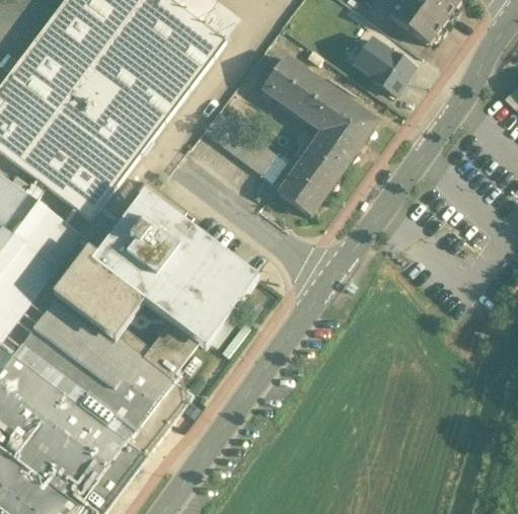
[(63,0),(0,84),(0,151),(33,176),(48,187),(68,203),(84,215),(90,219),(226,41),(172,0),(63,0)]
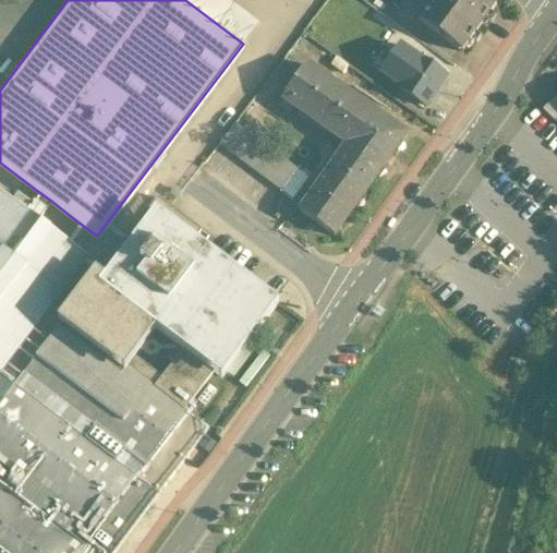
[(185,0),(243,44),(259,23),(228,0),(185,0)]
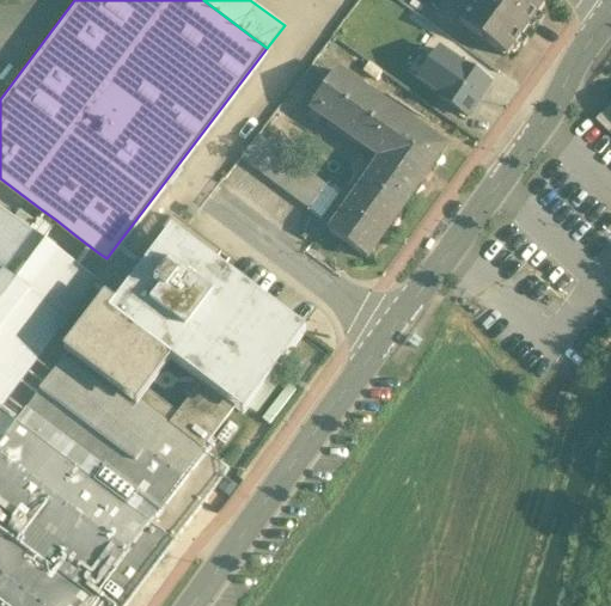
[(543,1),(541,0),(471,0),(458,18),(506,53),(543,1)]
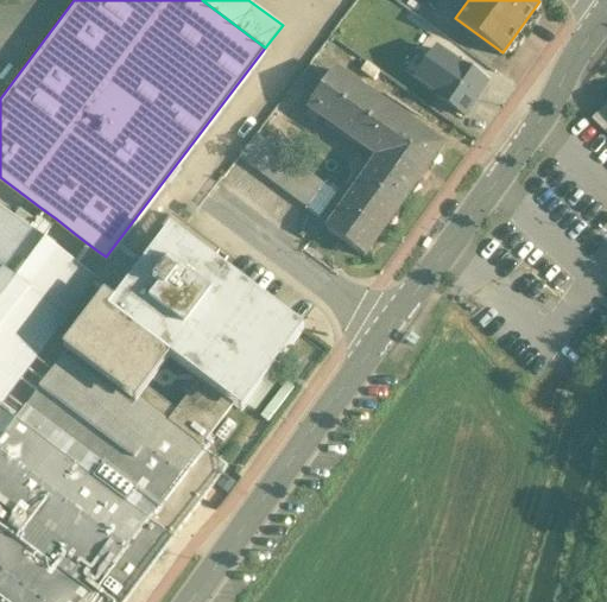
[(436,89),(456,59),(436,45),(416,76),(436,89)]
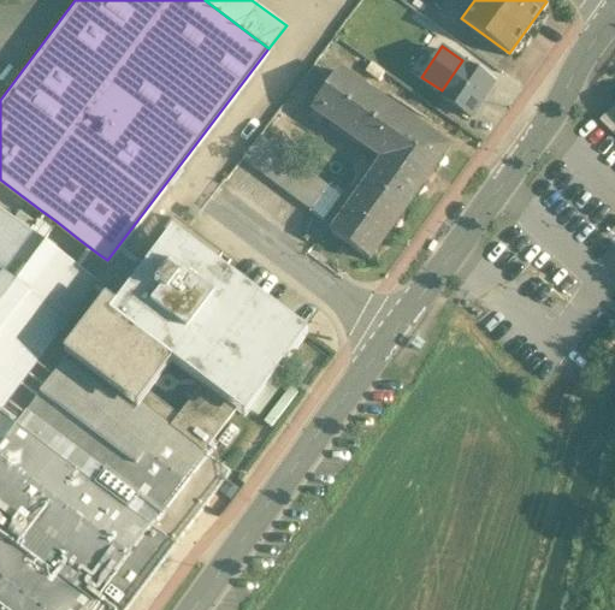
[(491,81),(462,60),(442,90),(439,94),(468,114),(491,81)]
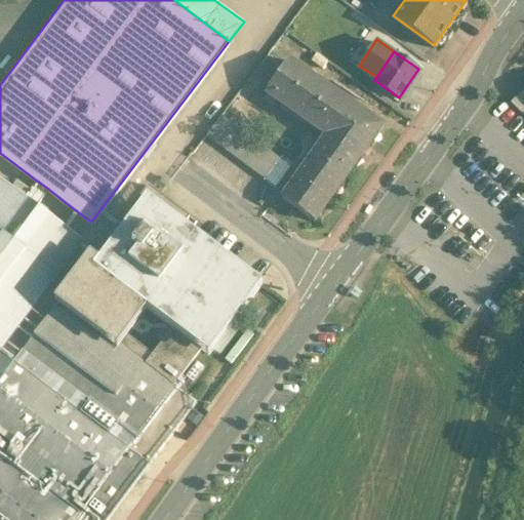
[(380,123),(287,57),(266,89),(326,132),(281,196),(314,218),(380,123)]
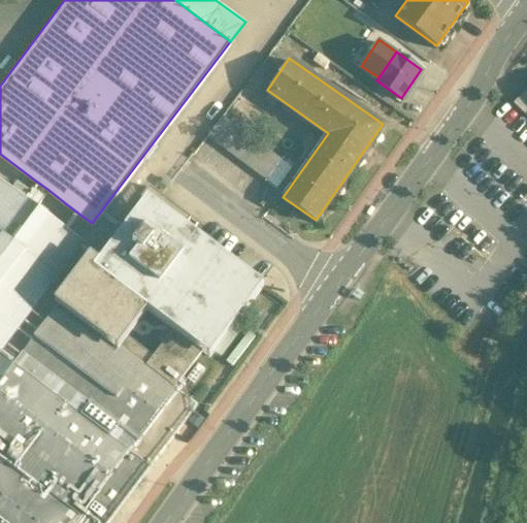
[(526,90),(525,88),(513,100),(526,113),(526,90)]
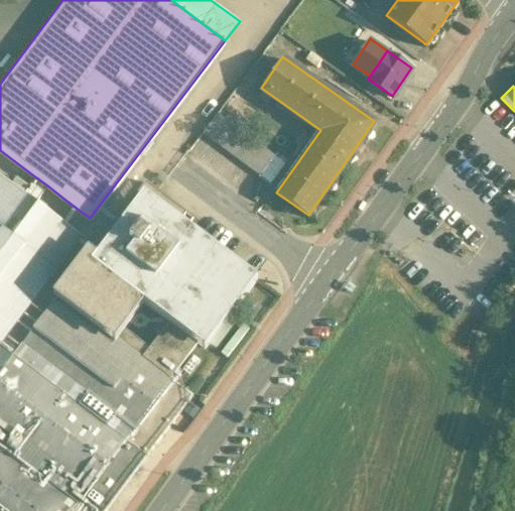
[(274,153),(217,110),(202,130),(259,173),(274,153)]
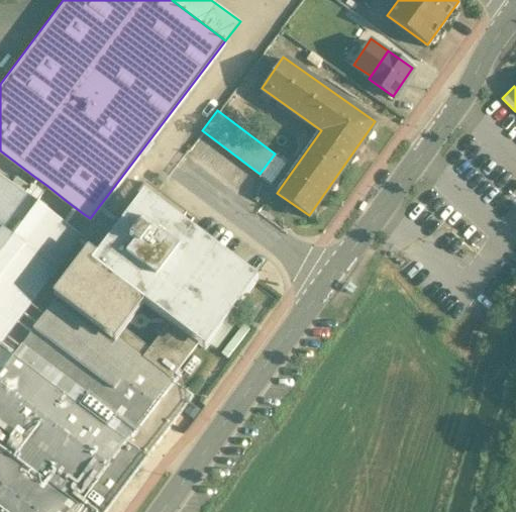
[(0,337),(78,234),(72,229),(56,218),(35,202),(21,192),(0,176),(0,337)]
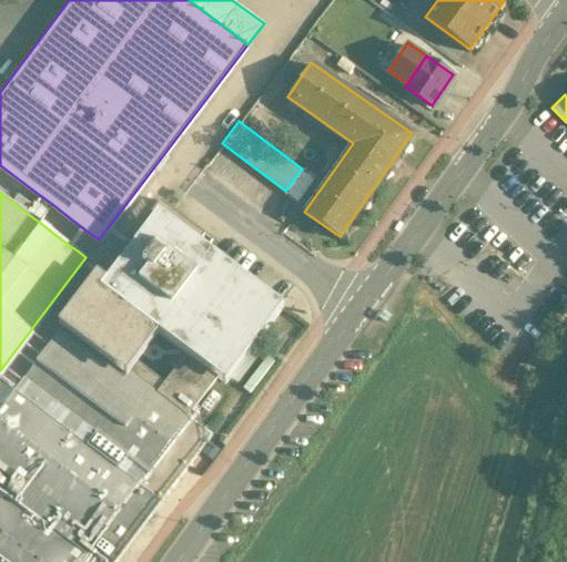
[(32,198),(23,211),(39,222),(48,211),(52,204),(37,193),(32,198)]
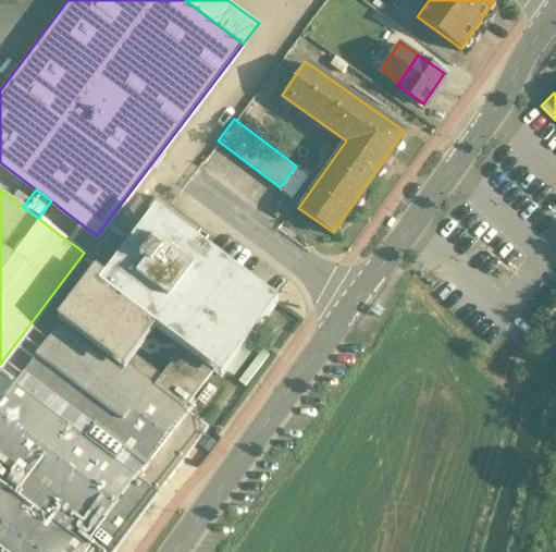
[(87,284),(63,316),(64,316),(183,406),(217,363),(220,365),(270,301),(190,240),(200,227),(178,210),(171,204),(157,194),(111,253),(87,284)]
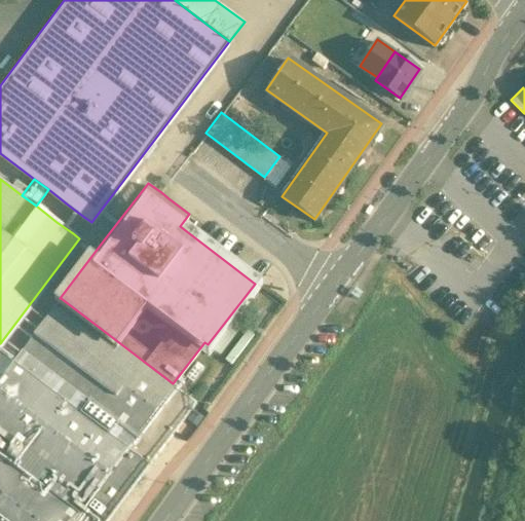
[(65,210),(57,222),(73,233),(82,222),(85,218),(69,206),(65,210)]
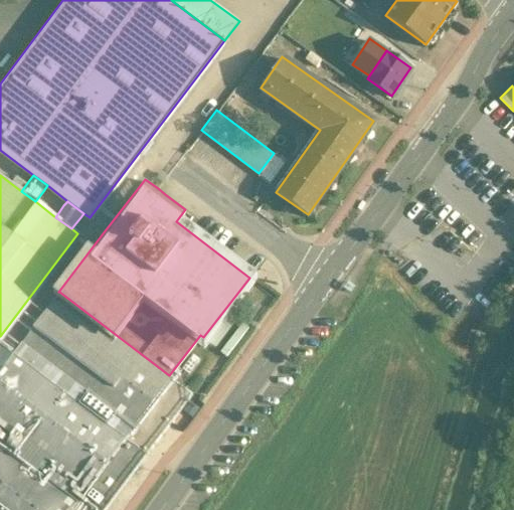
[(169,375),(59,292),(21,341),(134,426),(171,376),(169,375)]
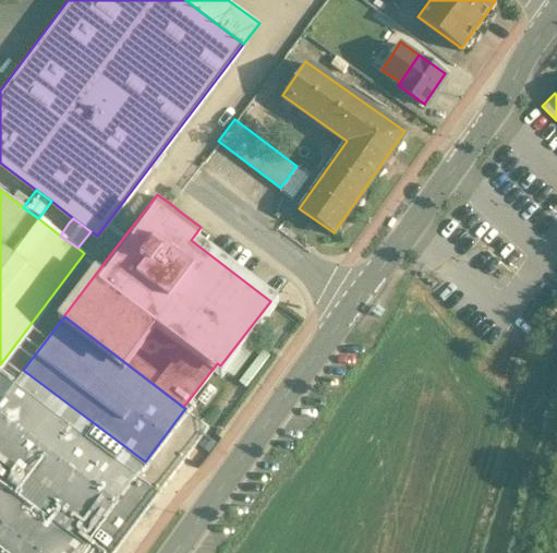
[(136,473),(145,461),(23,370),(14,382),(136,473)]
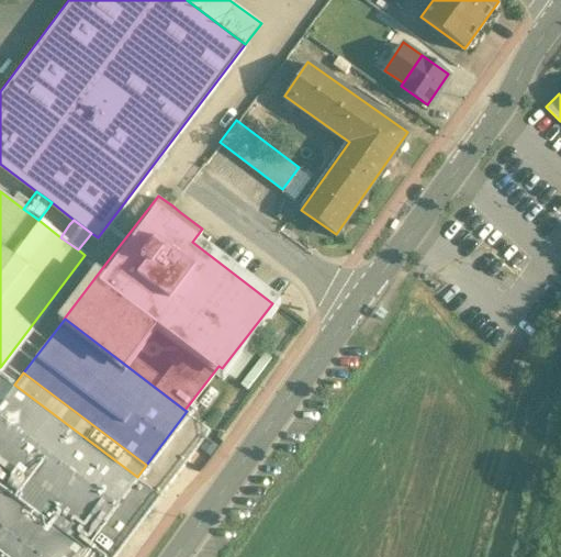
[(0,403),(14,385),(0,375),(0,485),(83,548),(98,531),(0,457),(0,403)]
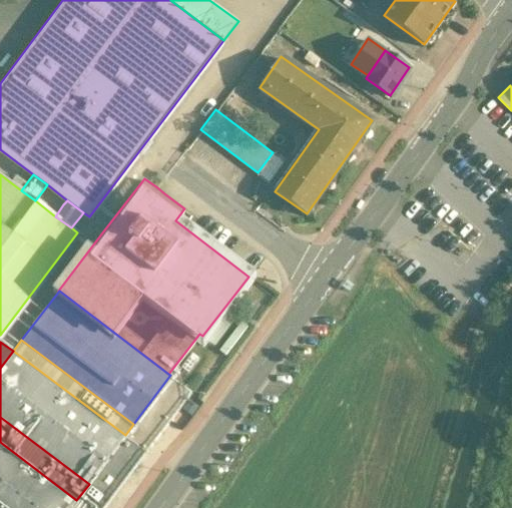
[(125,435),(13,351),(0,368),(0,417),(89,484),(125,435)]
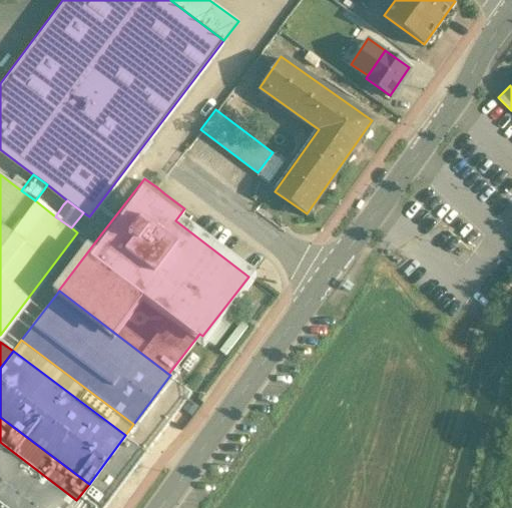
[(192,392),(170,375),(133,424),(125,435),(145,451),(192,392)]
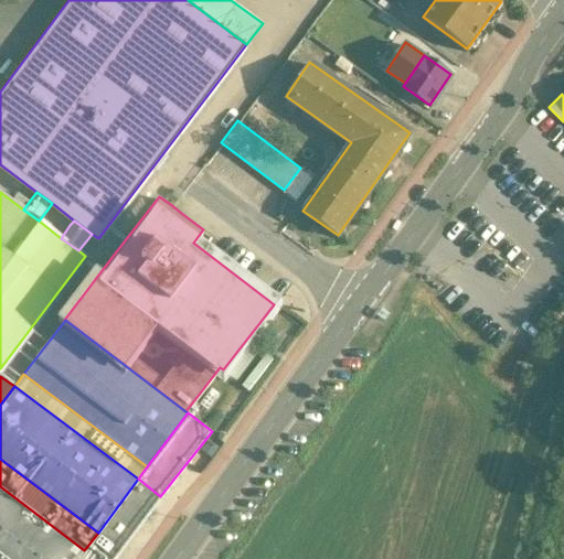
[(84,550),(77,558),(113,558),(160,496),(138,479),(98,533),(84,550)]
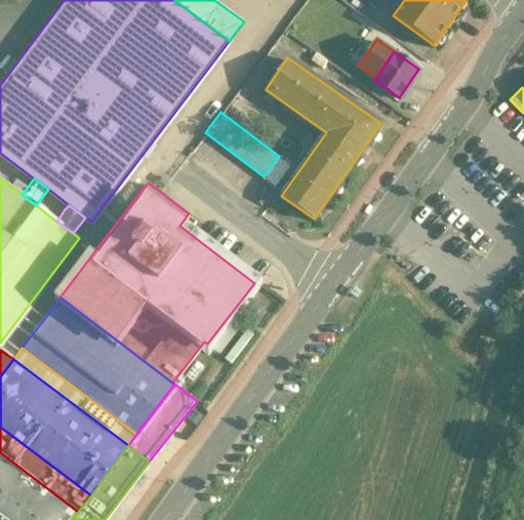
[(72,519),(78,512),(0,452),(0,519),(72,519)]
